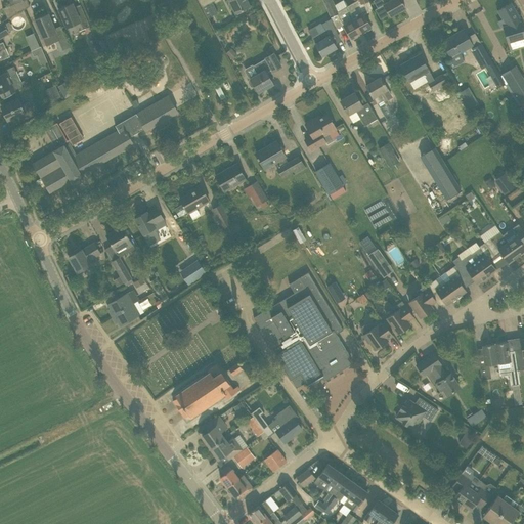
[(7,0),(9,5),(3,8),(7,18),(30,6),(27,0),(7,0)]
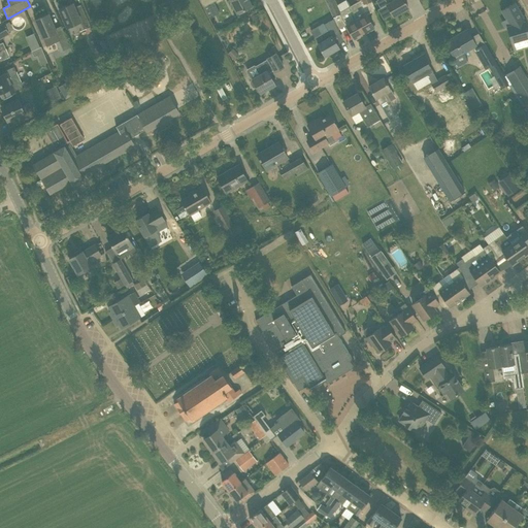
[(199,0),(209,19),(220,12),(213,2),(217,0),(199,0)]
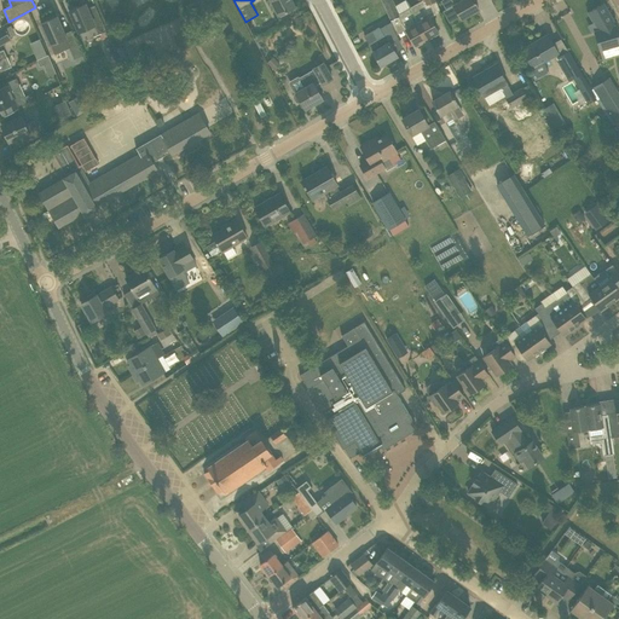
[(270,0),(278,16),(295,7),(291,0),(270,0)]
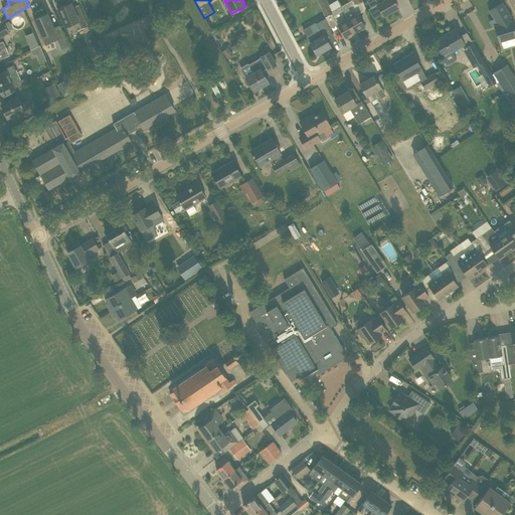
[(346,37),(354,32),(341,6),(332,11),(326,0),(317,0),(325,17),(326,18),(333,14),(338,24),(346,37)]
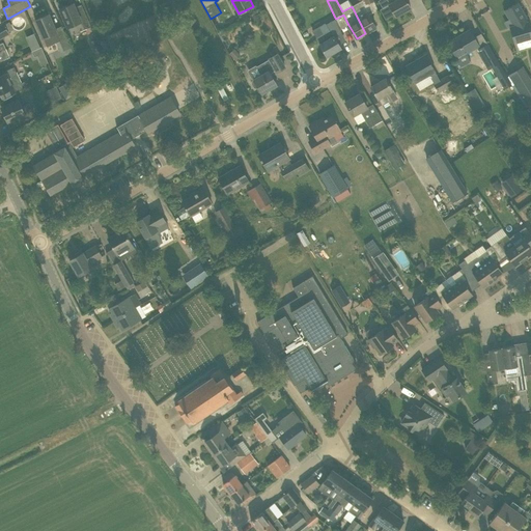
[(363,0),(352,6),(365,33),(375,27),(365,8),(368,6),(367,3),(373,0),(363,0)]
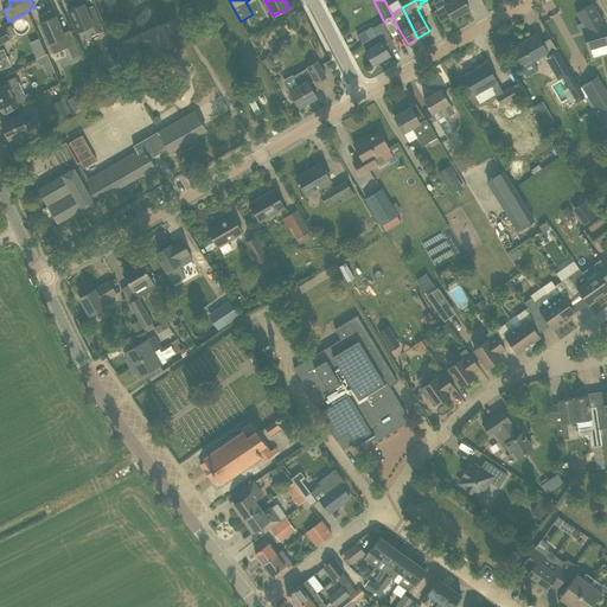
[(433,0),(433,1),(435,6),(438,10),(445,6),(452,18),(461,13),(464,14),(470,12),(468,8),(470,8),(464,0),(433,0)]
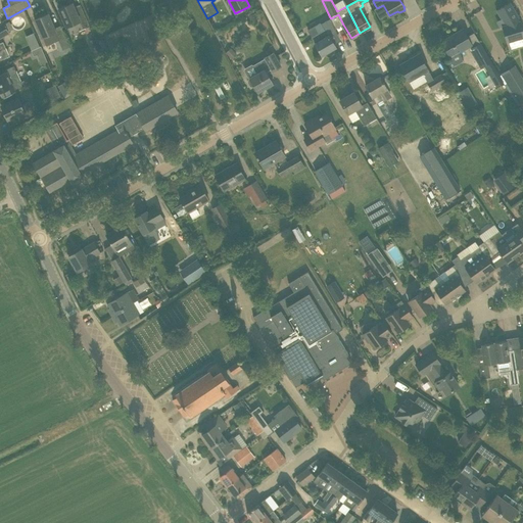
[(505,26),(502,27),(507,43),(522,38),(522,30),(520,21),(511,2),(496,10),(505,26)]
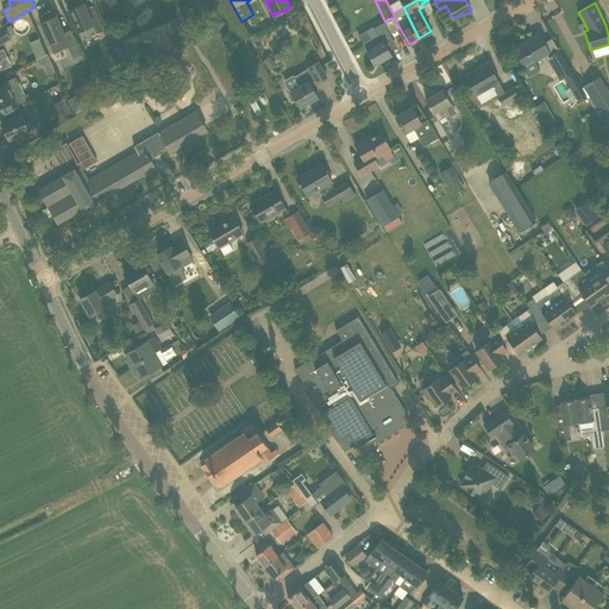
[(77,29),(79,31),(80,36),(88,32),(90,37),(105,30),(94,5),(86,8),(85,4),(69,11),(74,23),(73,23),(76,30),(77,29)]
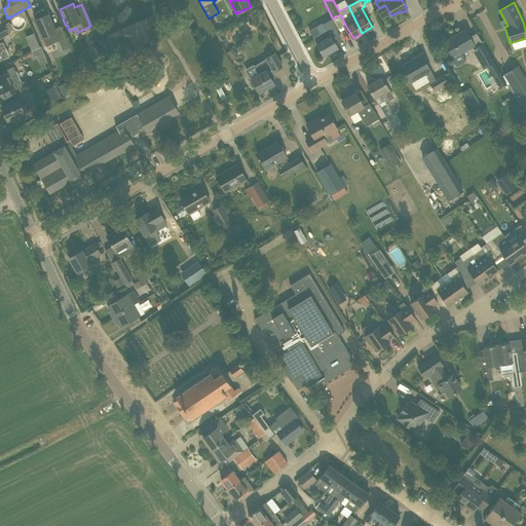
[(46,46),(60,40),(58,36),(65,33),(61,26),(54,29),(48,13),(35,20),(46,46)]
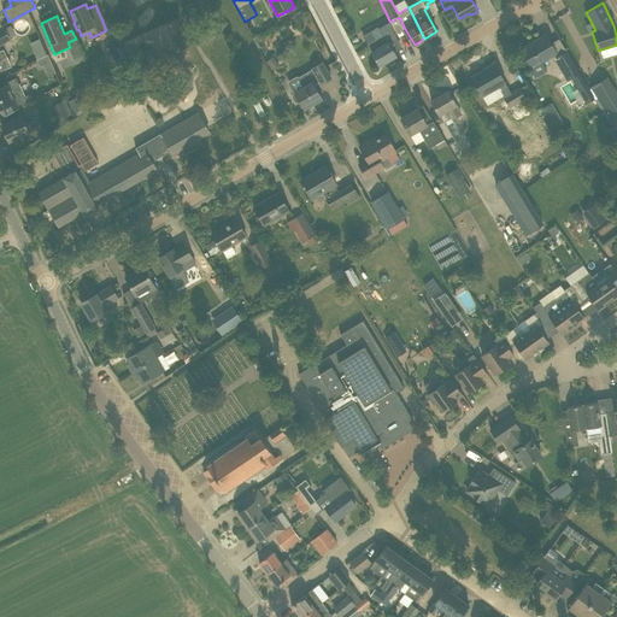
[(397,56),(388,42),(397,37),(391,23),(380,29),(383,35),(368,45),(372,52),(380,65),(397,56)]
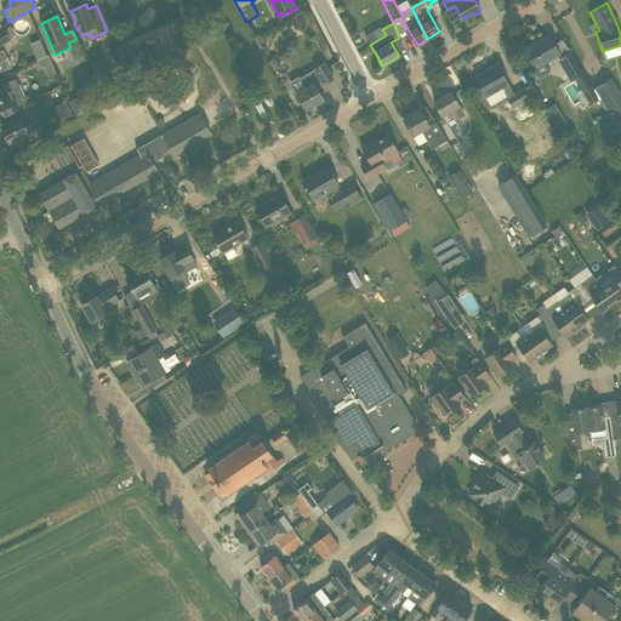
[(0,30),(0,45),(11,40),(5,28),(0,30)]
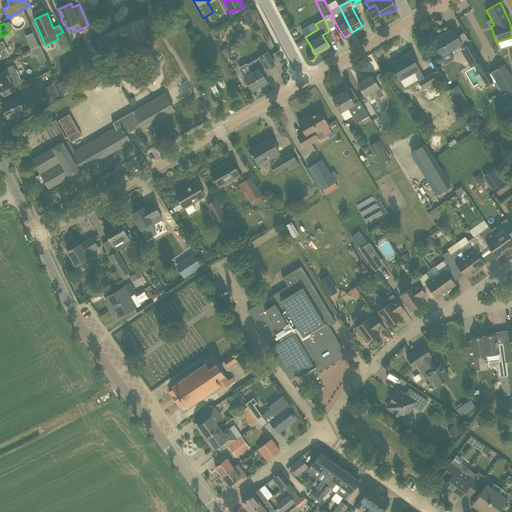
[(441,56),(462,44),(453,29),(432,41),(441,56)]
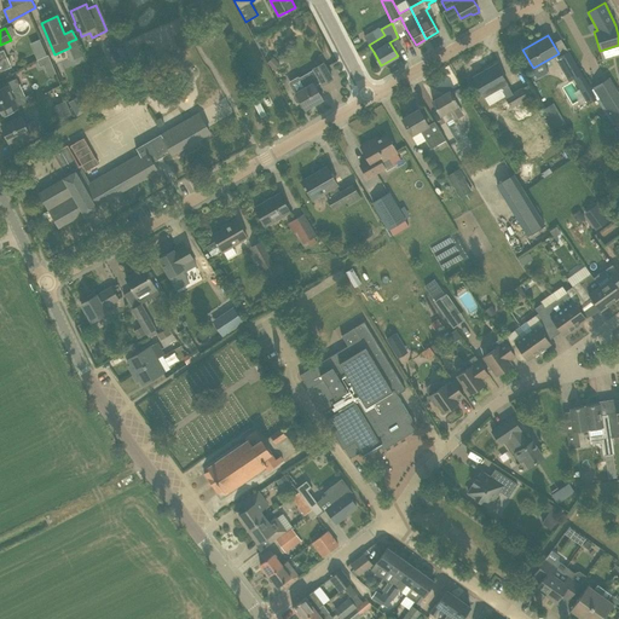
[(114,67),(121,64),(113,46),(105,48),(114,67)]
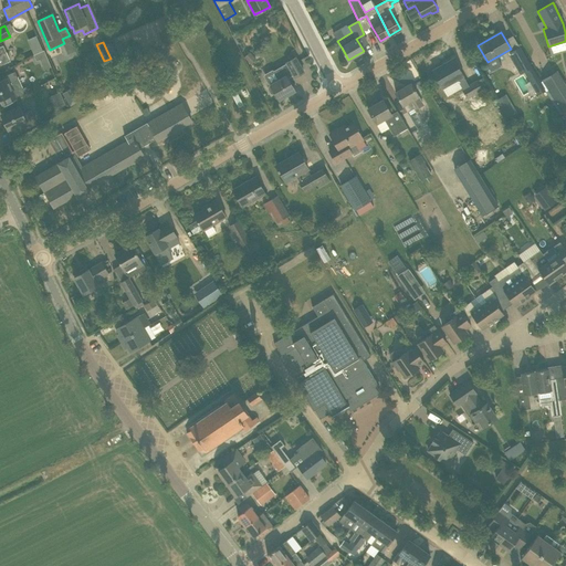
[(0,65),(10,61),(3,45),(0,46),(0,65)]
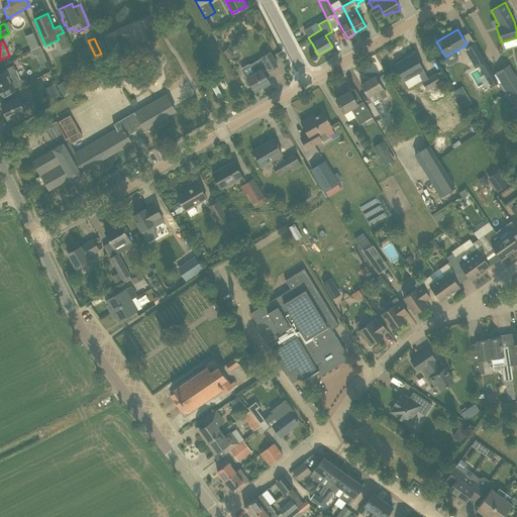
[(490,69),(475,42),(464,48),(476,68),(479,66),(483,73),(490,69)]
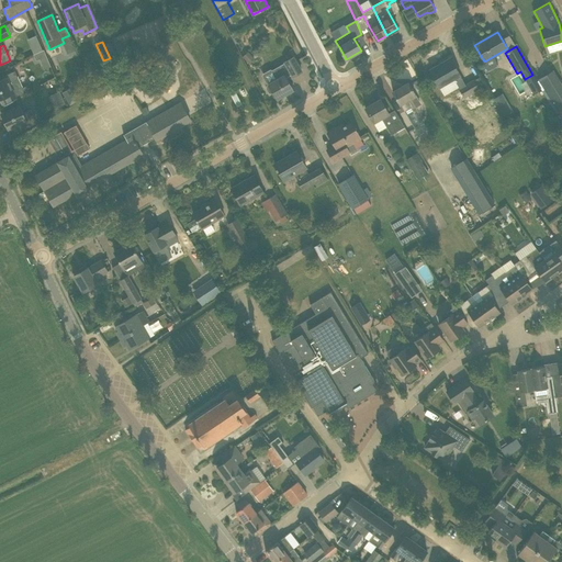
[(46,56),(44,49),(33,54),(36,60),(40,59),(46,56)]
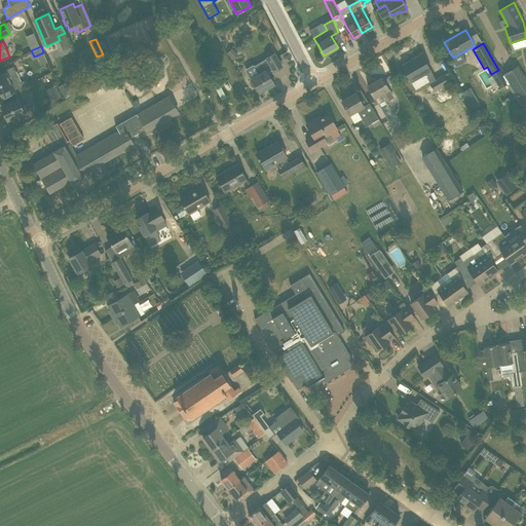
[(283,67),(274,53),(267,58),(267,59),(256,65),(260,74),(252,78),(250,80),(249,82),(252,86),(254,87),(256,86),(259,92),(274,83),(267,72),(273,69),(274,72),(283,67)]
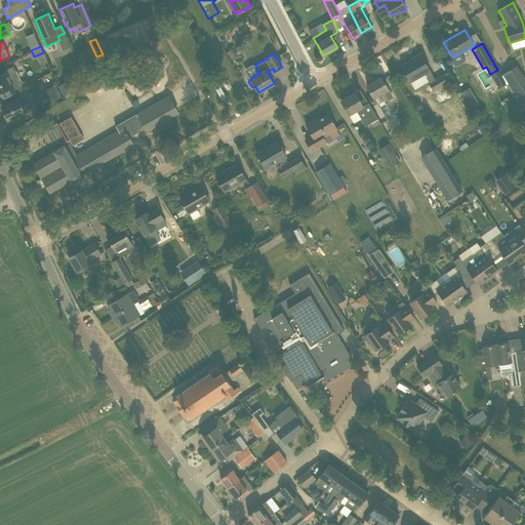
[(415,89),(429,82),(429,83),(434,92),(434,91),(436,94),(443,90),(441,87),(448,83),(443,75),(435,79),(420,54),(402,66),(415,89)]
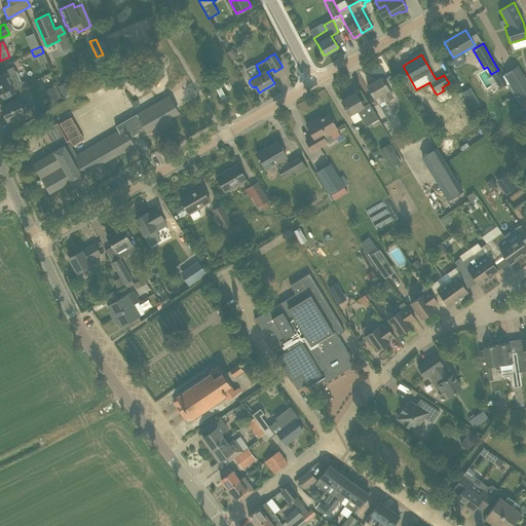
[(525,105),(525,81),(519,70),(515,65),(502,72),(520,99),(517,101),(521,108),(523,107),(524,107),(525,105)]
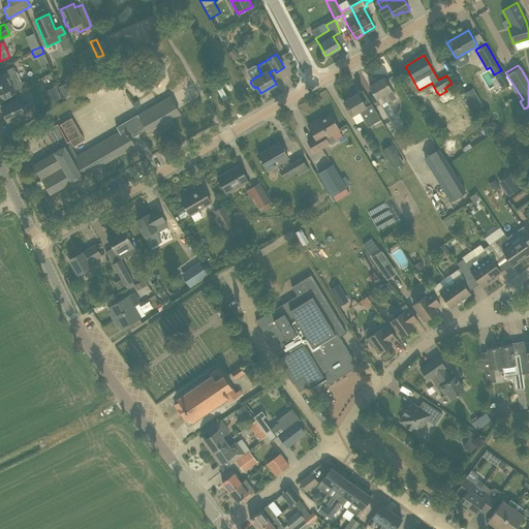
[(5,71),(6,72),(0,75),(0,92),(0,93),(3,99),(27,86),(25,82),(22,84),(13,67),(5,71)]
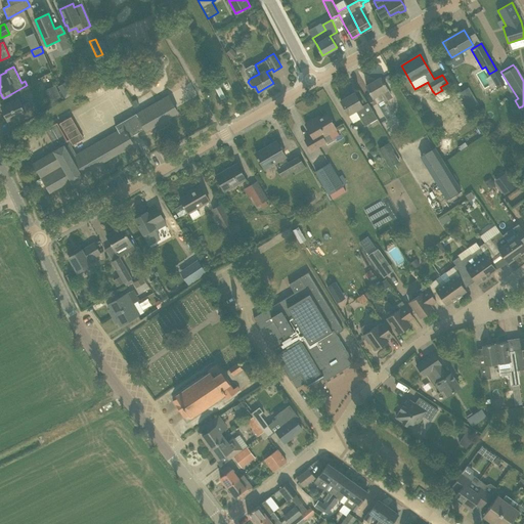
[(374,97),(378,104),(384,100),(385,102),(392,97),(381,77),(366,85),(374,97)]
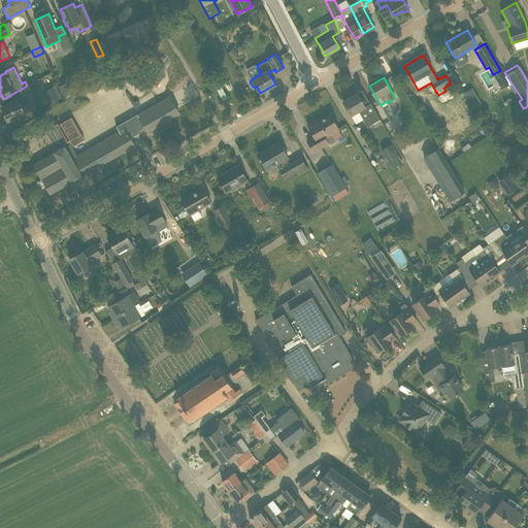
[(101,88),(97,80),(97,79),(91,84),(96,92),(101,88)]
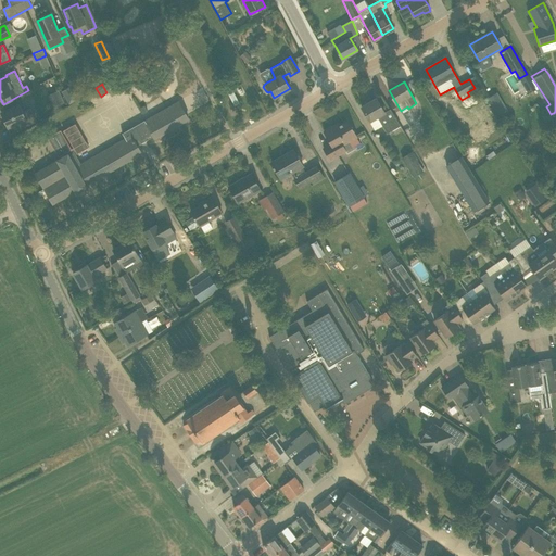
[(90,93),(86,87),(78,90),(83,98),(90,93)]
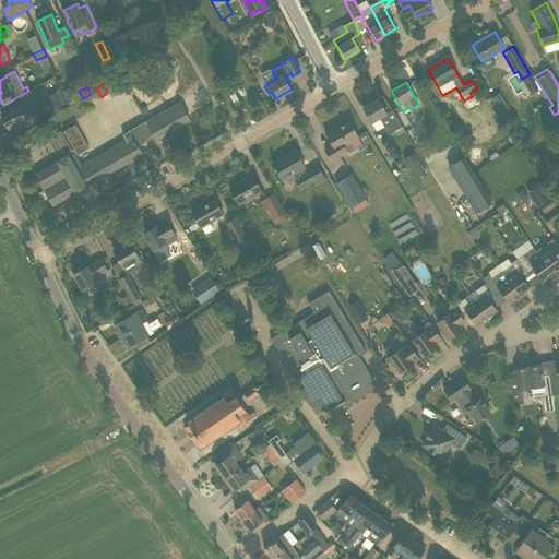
[(387,113),(383,108),(378,98),(364,107),(377,131),(384,127),(389,134),(402,127),(392,109),(387,113)]
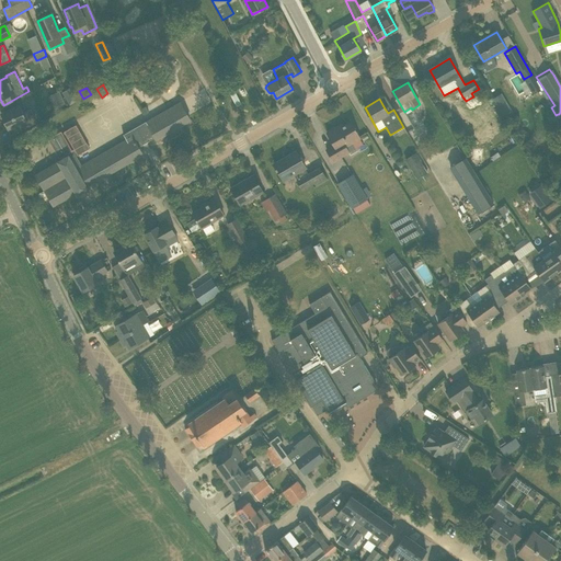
[(126,139),(117,145),(81,165),(73,152),(69,156),(69,155),(36,174),(54,206),(76,193),(78,195),(79,195),(79,193),(87,189),(88,190),(89,190),(88,186),(142,155),(135,139),(141,136),(142,138),(152,133),(157,140),(163,136),(167,141),(183,132),(180,126),(191,121),(180,102),(123,134),(126,139)]
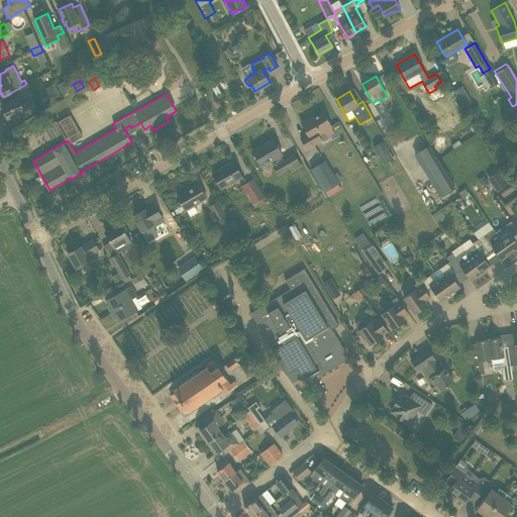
[(459,99),(463,107),(472,102),(468,94),(459,99)]
